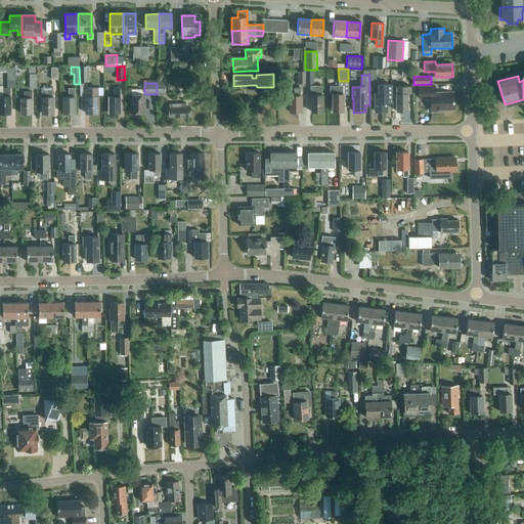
[(375,112),(386,112),(386,103),(390,103),(390,85),(379,85),(379,94),(375,94),(375,112)]
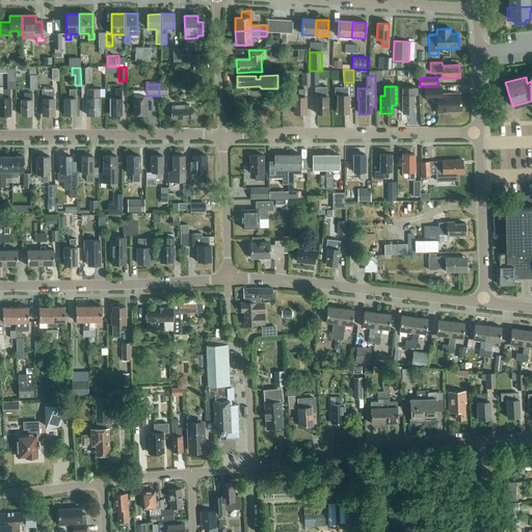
[(442,95),(442,87),(424,88),(425,101),(436,100),(437,113),(446,113),(446,112),(460,112),(460,102),(458,102),(458,95),(442,95)]
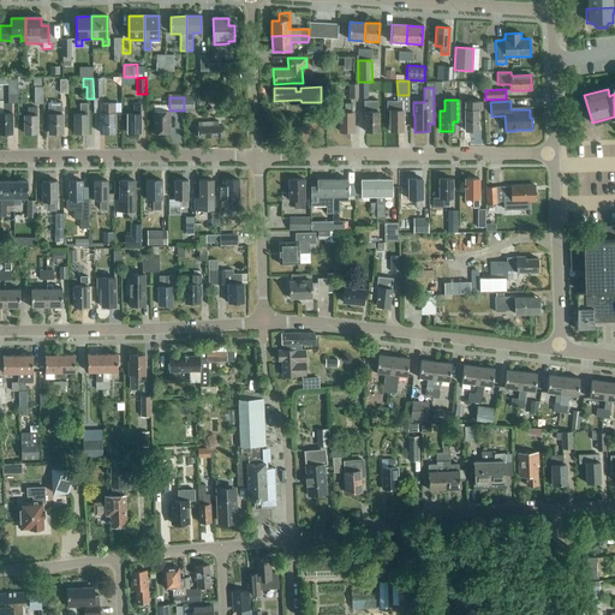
[(378,113),(378,102),(364,102),(364,113),(365,113),(365,132),(378,132),(378,113)]
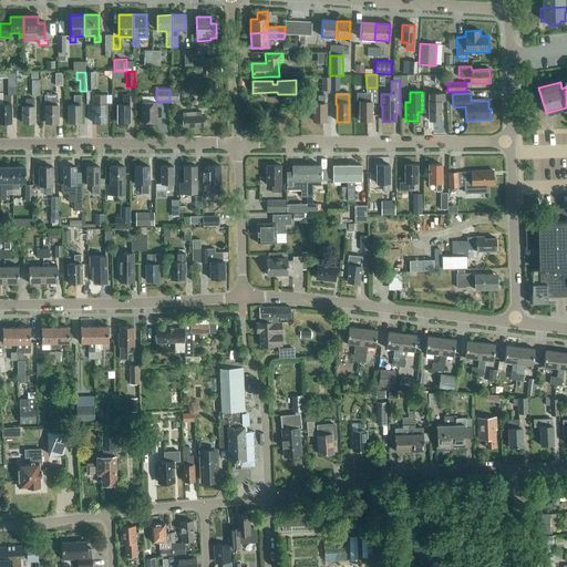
[(371,103),(371,94),(357,94),(357,103),(359,103),(360,122),(372,122),(371,103)]
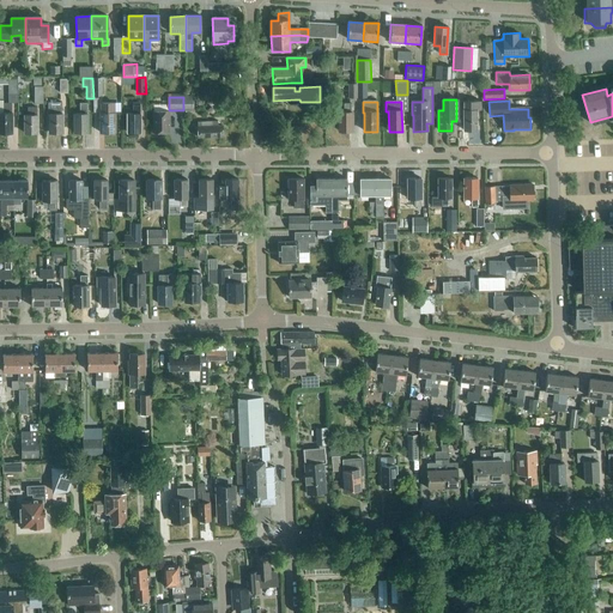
[(463,131),(477,131),(477,110),(481,110),(481,102),(463,102),(463,110),(463,131)]
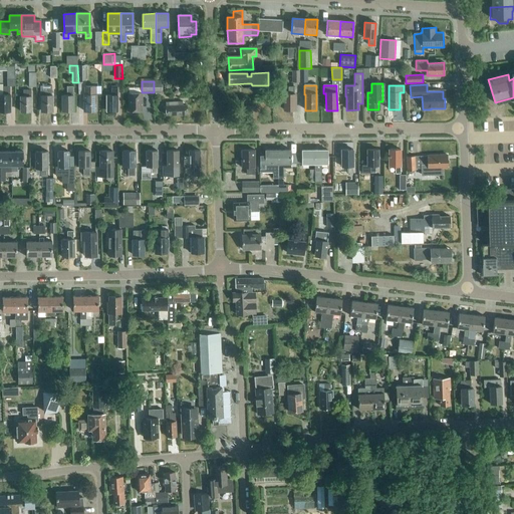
[(49,88),(49,86),(40,86),(40,96),(41,96),(41,111),(52,111),(52,96),(52,88),(49,88)]
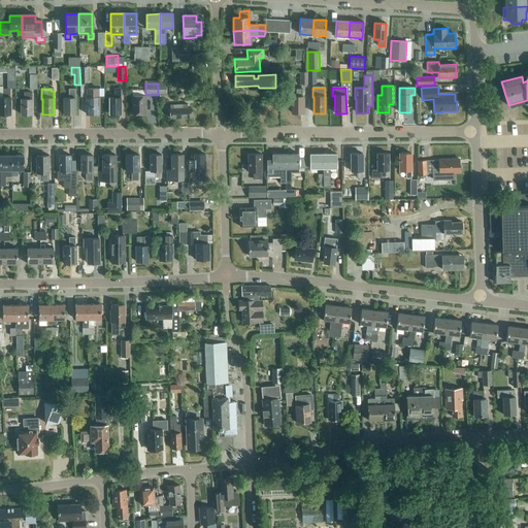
[(10,98),(10,90),(3,90),(3,98),(0,97),(0,114),(10,116),(10,98)]
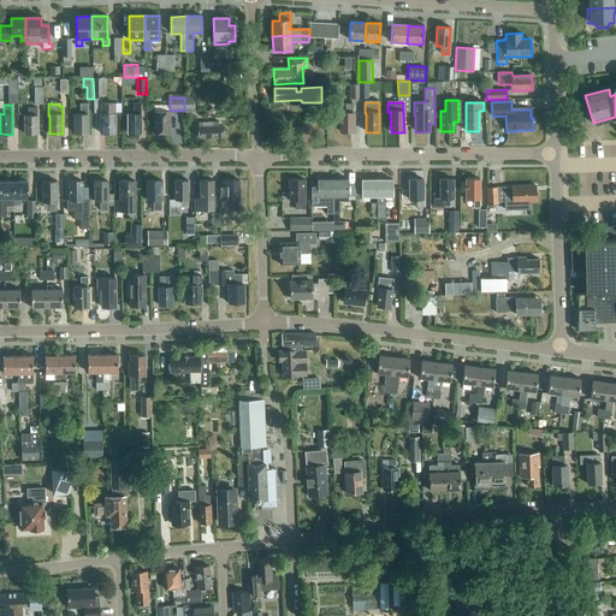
[(88,114),(88,105),(80,105),(81,116),(75,116),(75,134),(88,134),(88,114)]
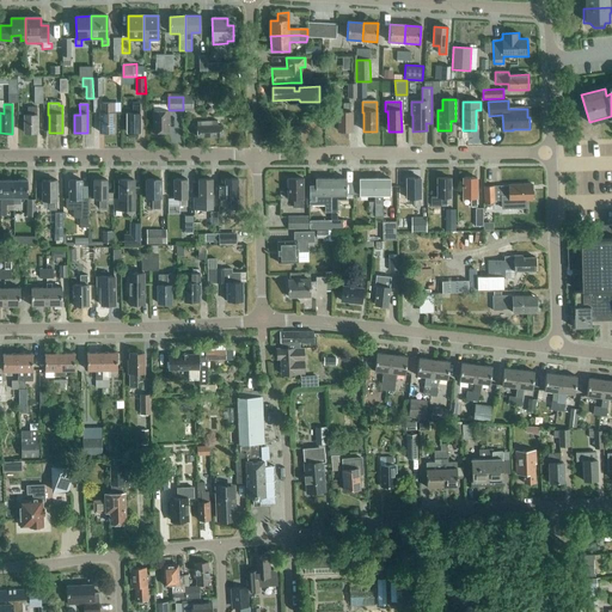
[(114,114),(114,104),(101,104),(101,133),(115,133),(115,112),(114,114)]
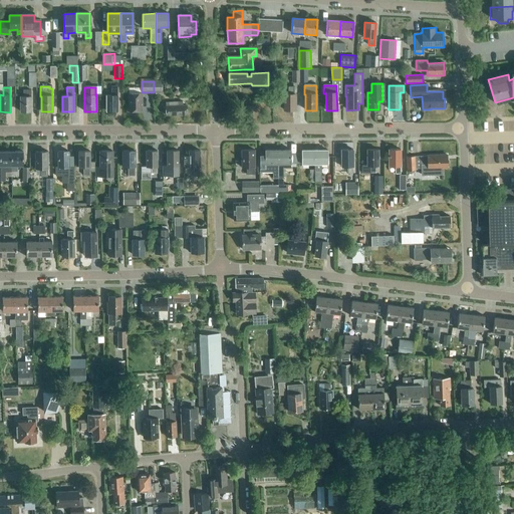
[(294,94),(294,87),(288,87),(288,94),(284,94),(284,110),(295,110),(295,94),(294,94)]
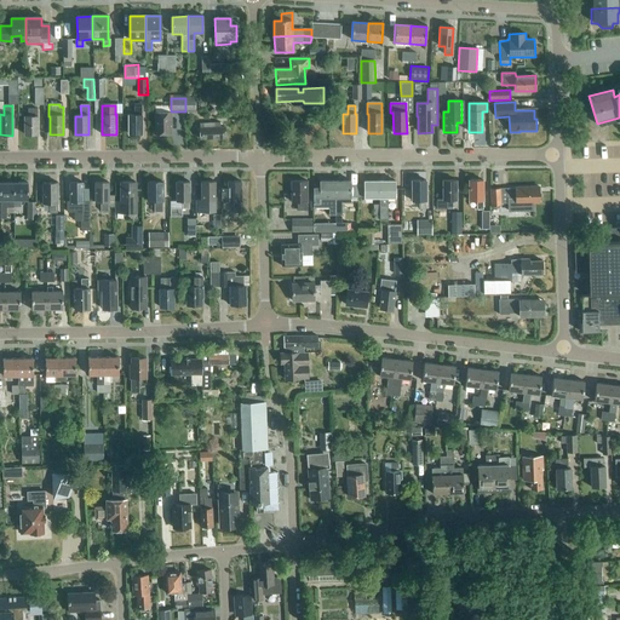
[(170,114),(170,107),(155,107),(155,114),(155,135),(171,135),(171,114),(170,114)]
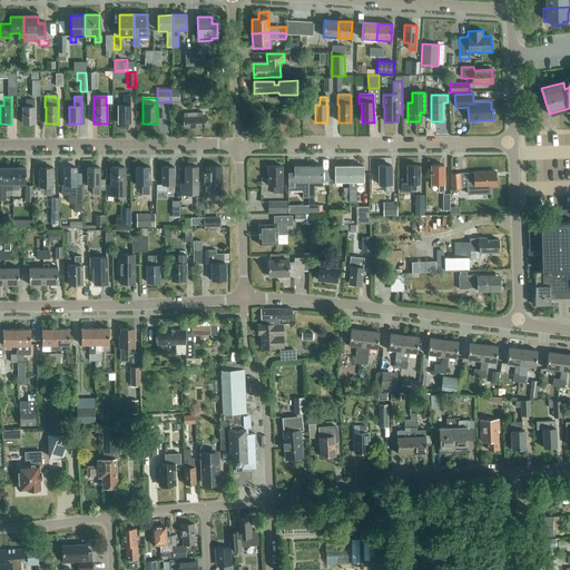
[(130,106),(130,99),(124,99),(124,106),(118,106),(118,124),(130,124),(130,106)]
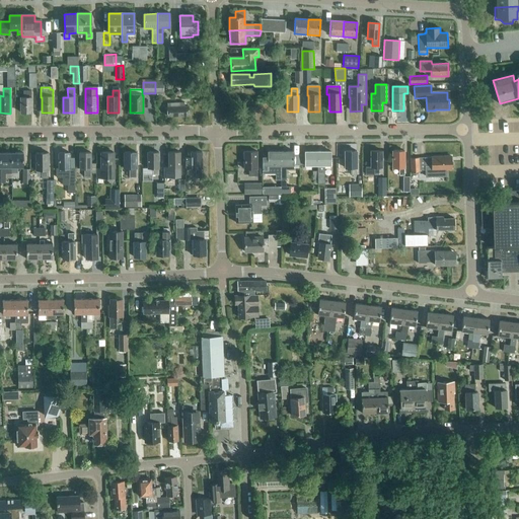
[(31,97),(31,91),(23,91),(23,97),(20,97),(20,114),(31,114),(31,97)]
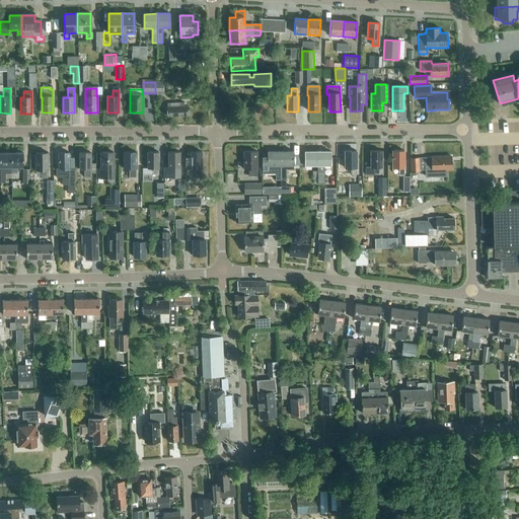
[(183,106),(183,102),(167,103),(167,107),(167,117),(188,117),(188,106),(183,106)]
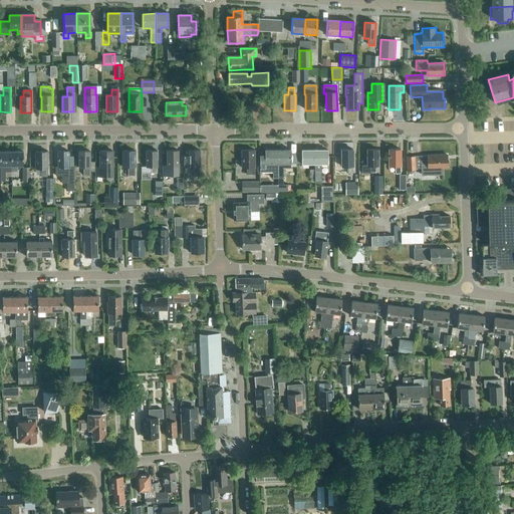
[(361,174),(374,174),(374,167),(378,167),(378,150),(366,150),(366,166),(361,166),(361,174)]
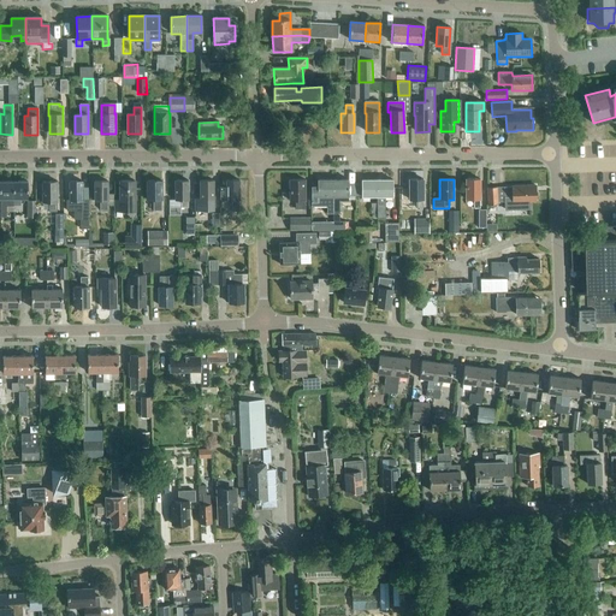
[(479,208),(479,200),(480,200),(480,179),(466,179),(466,200),(474,200),(474,208),(479,208)]
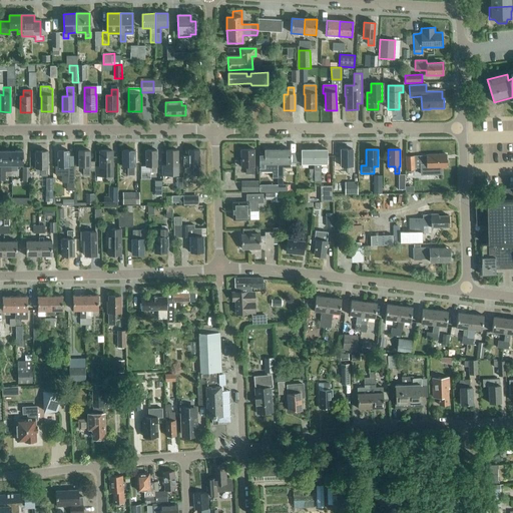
[(199,150),(188,151),(188,154),(182,154),(182,165),(188,165),(188,167),(193,166),(193,177),(199,177),(199,166),(199,150)]
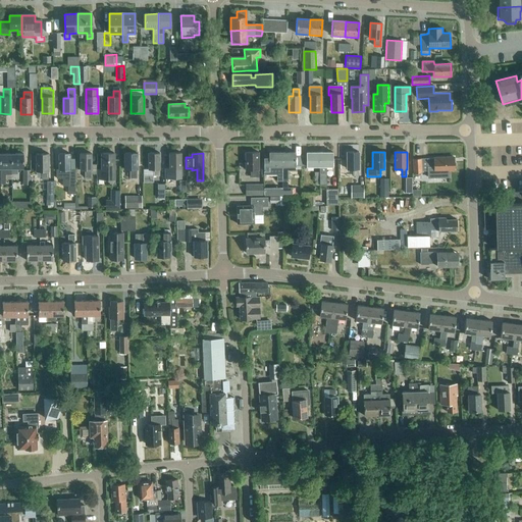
[(258,177),(258,170),(258,153),(245,153),(245,170),(250,170),(250,177),(258,177)]
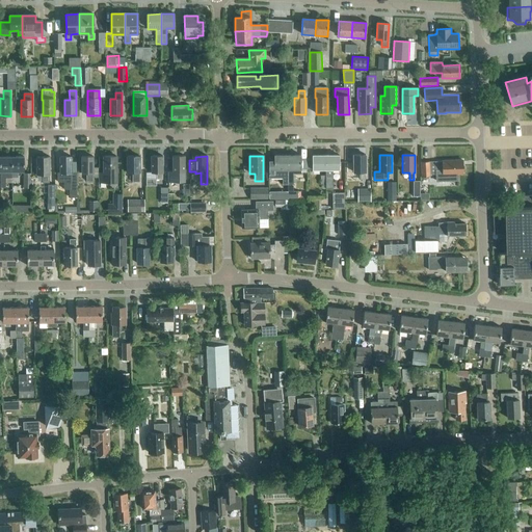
[(274,162),(268,162),(268,179),(283,179),(283,186),(288,185),(288,156),(274,156),(274,162)]
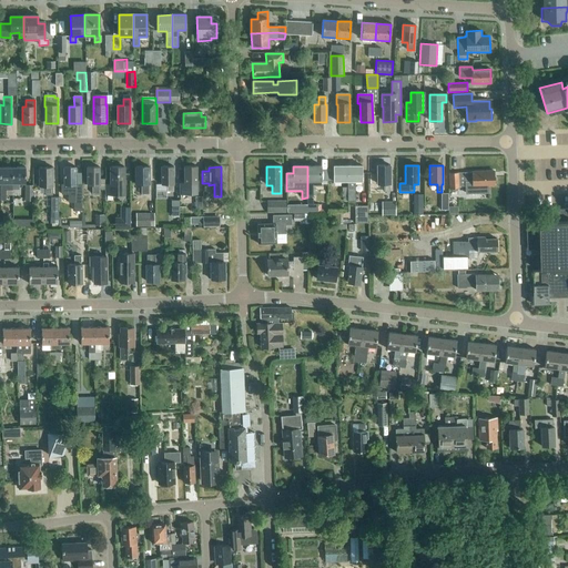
[(313,185),(321,185),(321,166),(307,166),(307,198),(313,198),(313,185)]
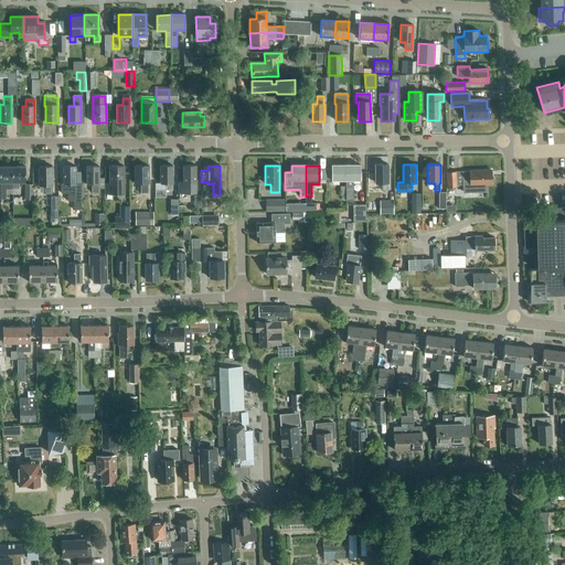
[(331,166),(331,169),(332,181),(345,181),(345,166),(331,166)]
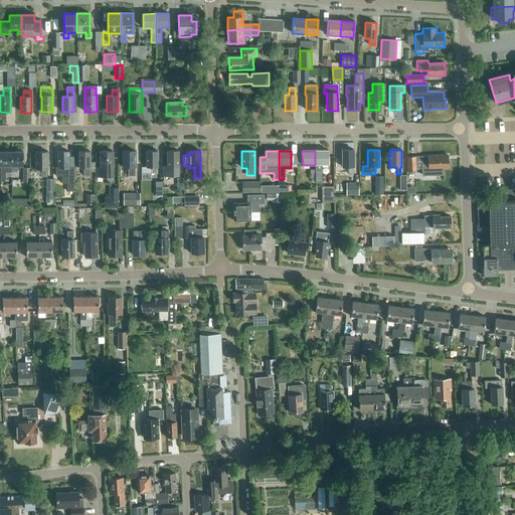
[(315,151),(315,165),(315,170),(316,179),(316,182),(322,182),(322,165),(328,165),(328,151),(315,151)]
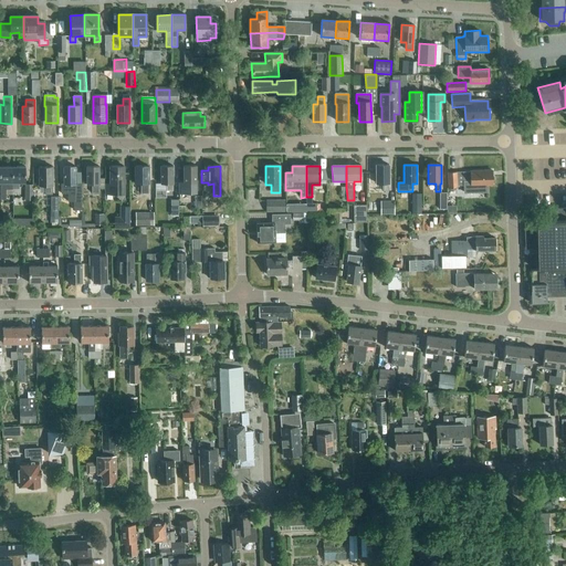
[(388,191),(388,184),(389,184),(388,166),(376,166),(376,184),(384,184),(384,191),(388,191)]
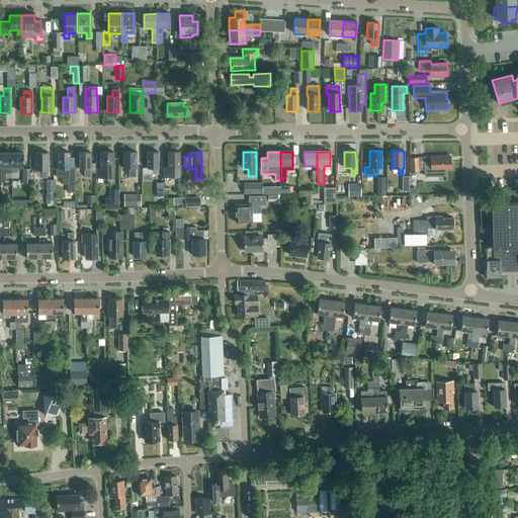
[(5,173),(11,173),(11,154),(0,153),(0,173),(0,183),(5,183),(5,173)]
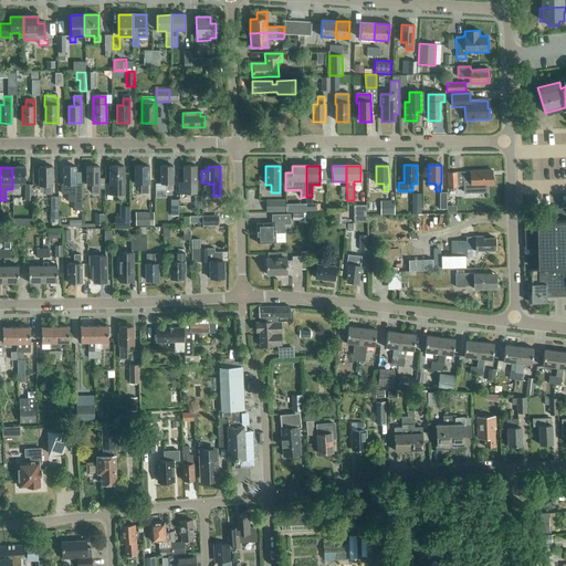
[(12,168),(12,189),(12,195),(20,195),(20,187),(19,188),(19,182),(25,182),(25,167),(12,168)]
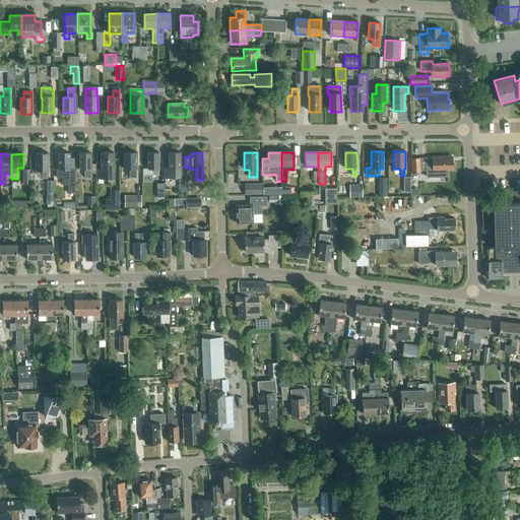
[(48,179),(48,171),(48,153),(36,153),(36,171),(41,171),(41,179),(48,179)]
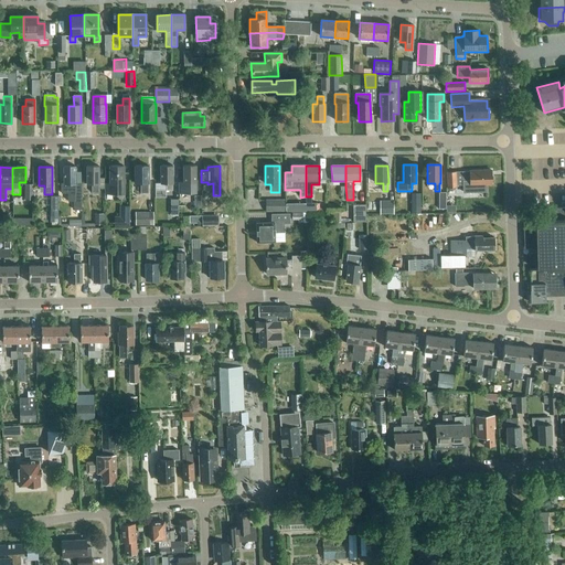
[(104,189),(104,178),(98,178),(98,167),(86,168),(87,185),(92,185),(92,194),(98,194),(98,189),(104,189)]
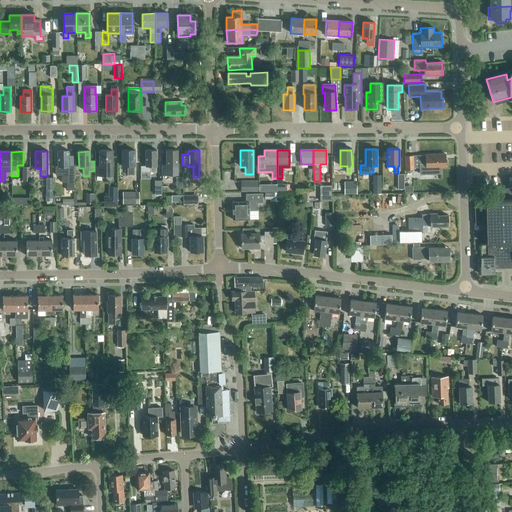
[(95,165),(95,176),(112,176),(112,151),(99,151),(99,165),(95,165)]
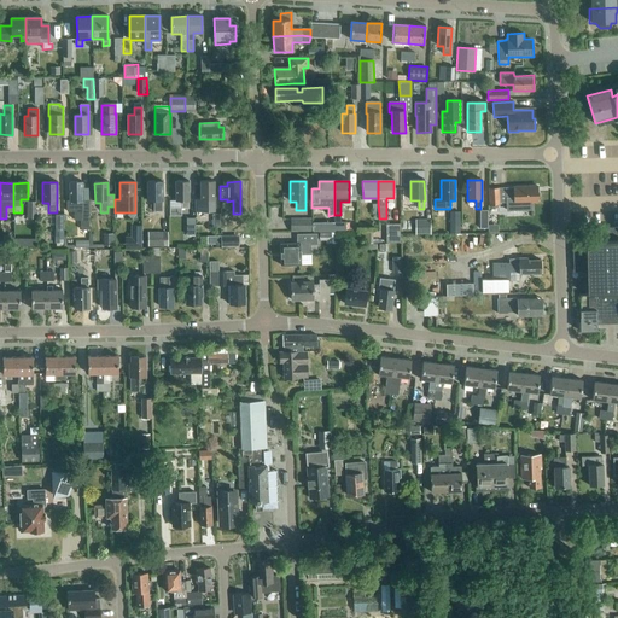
[(162,213),(162,200),(162,182),(147,182),(147,200),(153,200),(153,213),(162,213)]
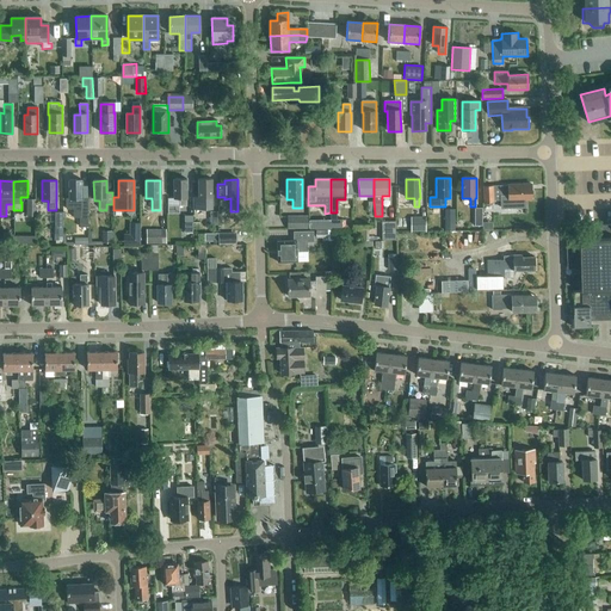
[(186,199),(186,180),(173,180),(173,198),(179,198),(179,207),(180,207),(180,209),(186,208),(186,199)]
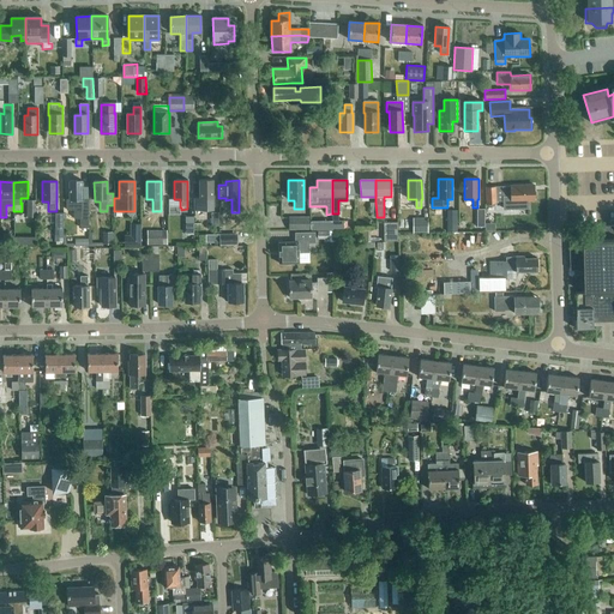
[(194,211),(212,211),(212,200),(212,181),(199,181),(199,199),(194,199),(194,211)]
